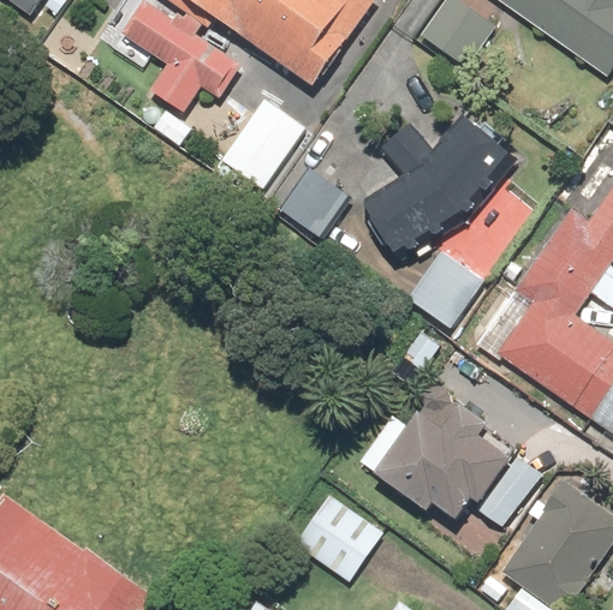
[(10,0),(35,16),(43,4),(60,15),(70,0),(10,0)]
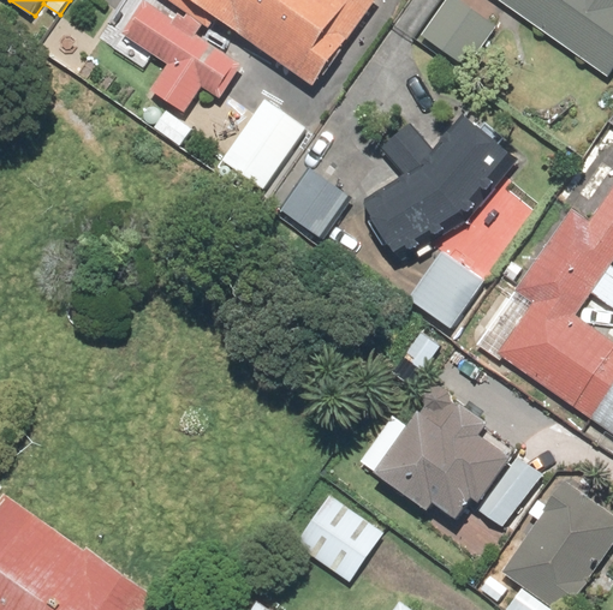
[(147,0),(124,39),(167,64),(150,91),(185,112),(197,90),(219,103),(242,65),(200,40),(210,22),(317,85),(368,0),(147,0)]
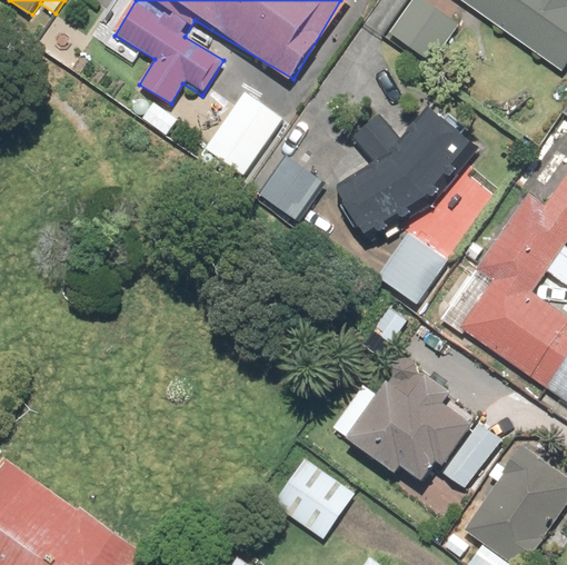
[(460,25),(426,0),(410,0),(387,33),(430,65),(460,25)]
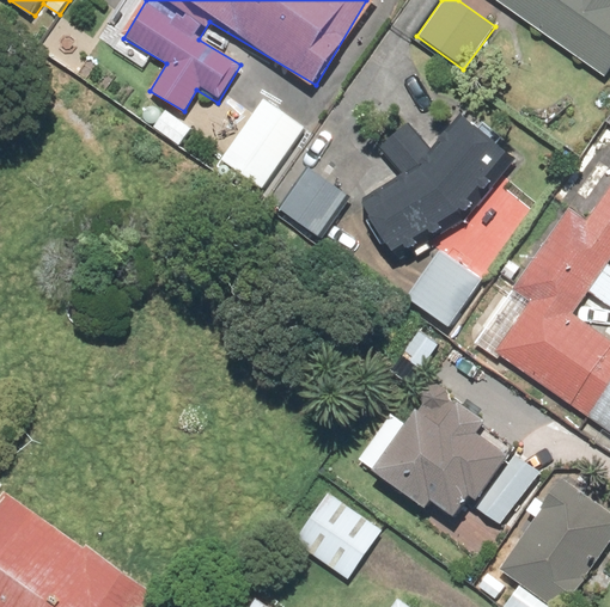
[(496,0),(602,77),(609,65),(609,0),(496,0)]
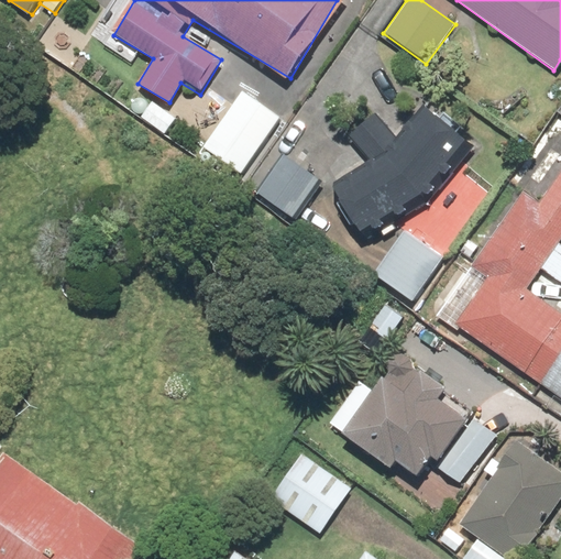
[(281,114),(242,89),(204,146),(241,173),(281,114)]
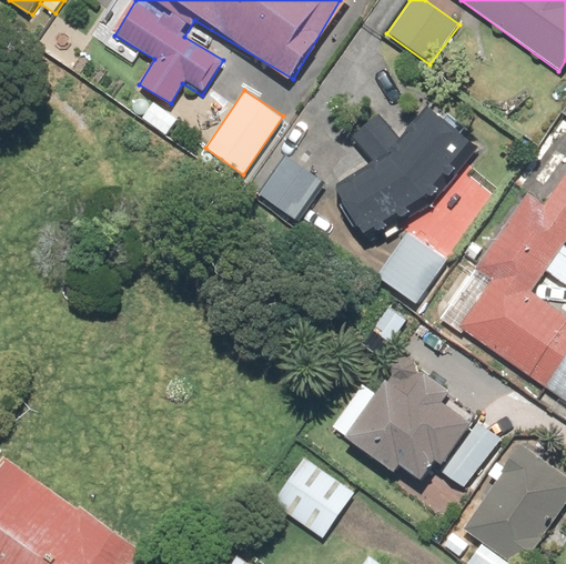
[(374,162),(336,184),(360,233),(431,199),(470,149),(433,111),(403,140),(377,114),(352,139),(374,162)]
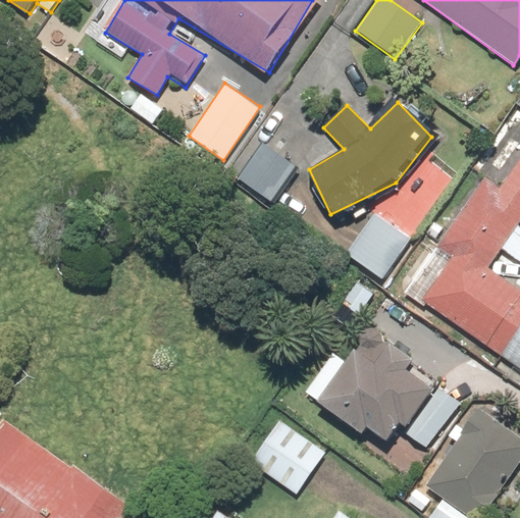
[(262,142),(237,177),(269,201),(295,166),(262,142)]
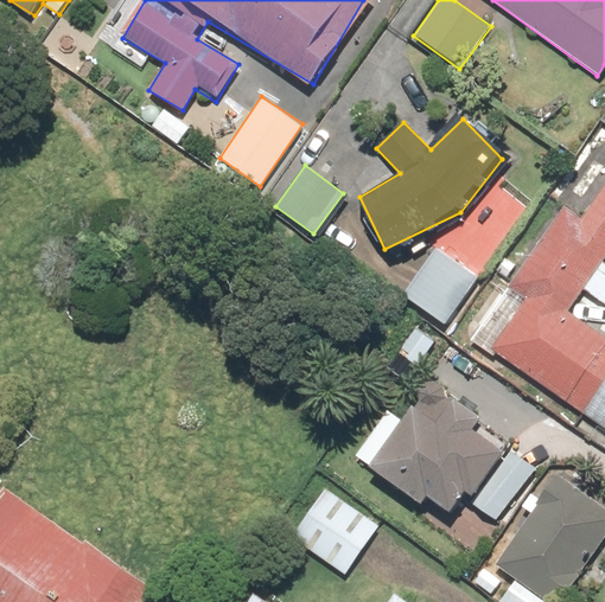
[(604,186),(583,218),(567,206),(508,286),(526,299),(491,345),(604,428),(604,335),(571,311),(585,290),(604,306),(604,261),(604,260),(604,258),(604,186)]
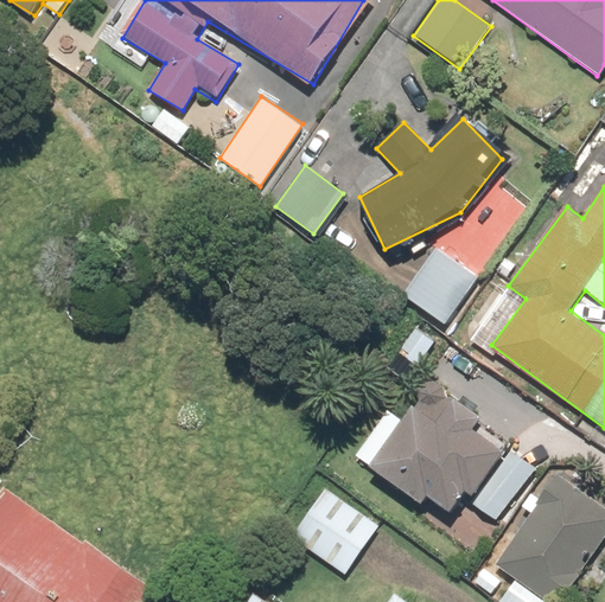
[(478,276),(424,241),(392,290),(446,326),(478,276)]
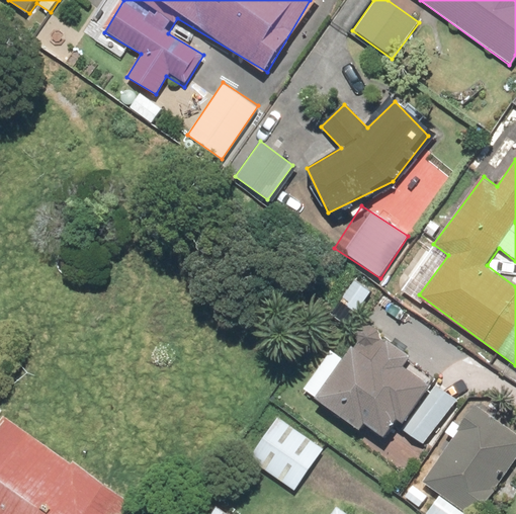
[(430,391),(404,368),(411,361),(379,335),(366,351),(356,342),(346,355),(337,348),(304,388),(358,433),(364,426),(383,442),(398,424),(423,444),(457,404),(435,386),(430,391)]
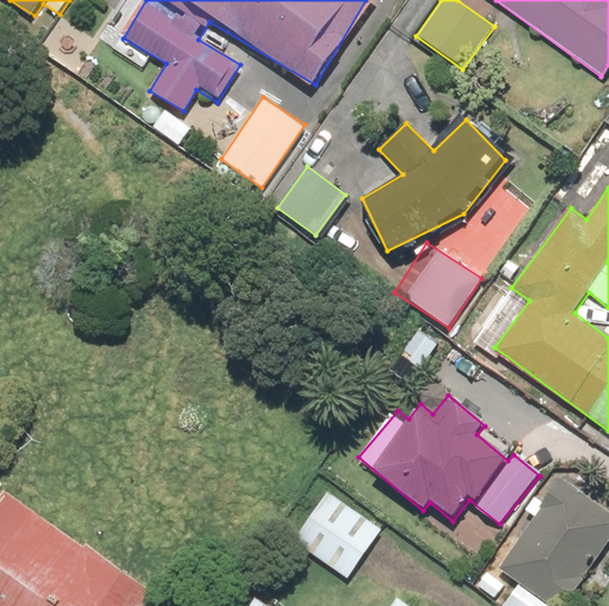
[(527,509),(535,515),(499,567),(555,605),(566,605),(583,582),(578,579),(592,558),(596,561),(608,542),(608,512),(558,476),(541,502),(535,499),(527,509)]
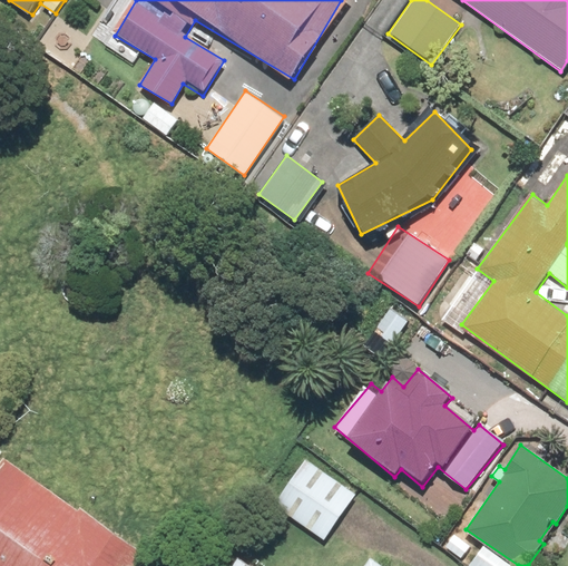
[(156,565),(158,564),(9,454),(0,465),(0,565),(156,565)]
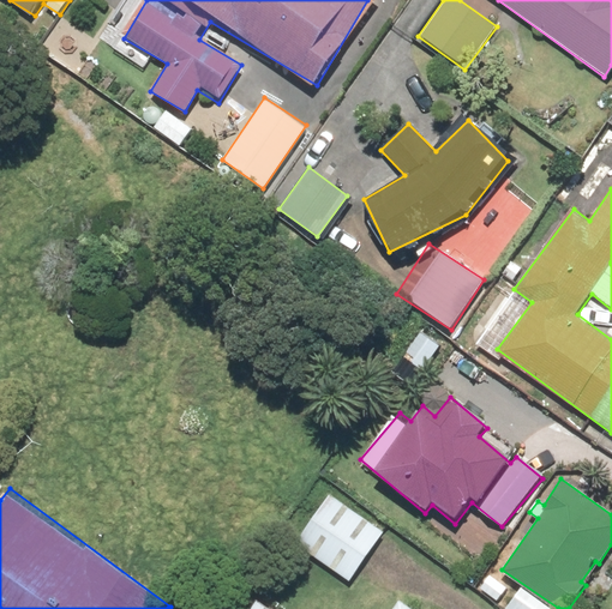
[(382,531),(328,492),(293,541),(347,579),(382,531)]
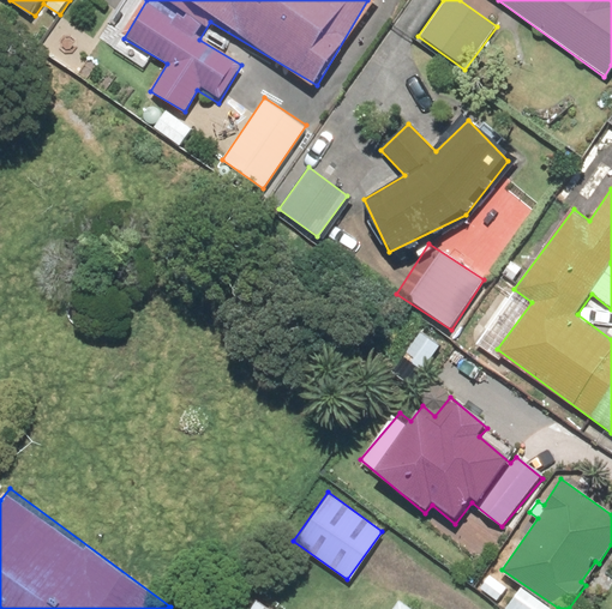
[(552,608),(521,584),(503,606),(507,608),(552,608)]
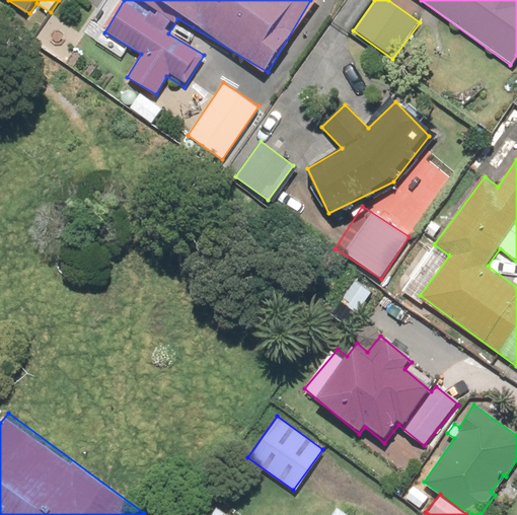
[(230,514),(212,504),(205,514),(230,514)]
